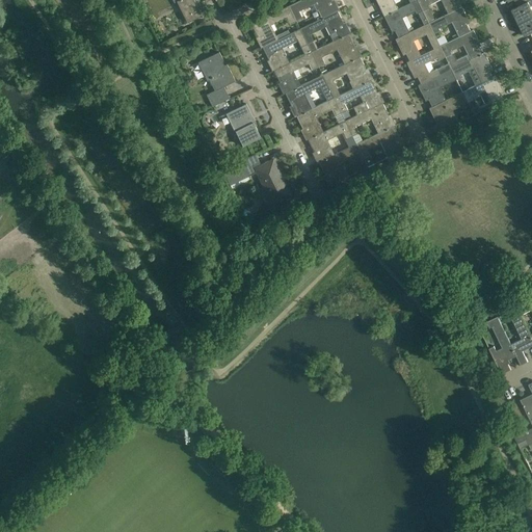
[(173,0),(175,3),(177,1),(186,19),(187,23),(202,16),(193,0),(204,0),(206,2),(209,0),(173,0)]
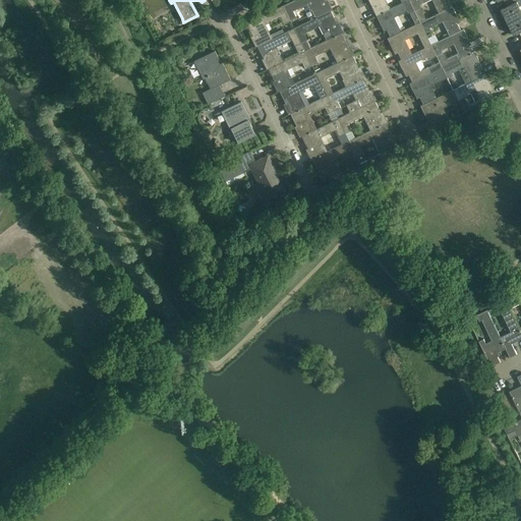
[(315,17),(327,11),(325,4),(322,5),(321,2),(326,0),(325,0),(293,0),(283,5),(290,20),(296,17),(293,11),(308,3),(315,17)]
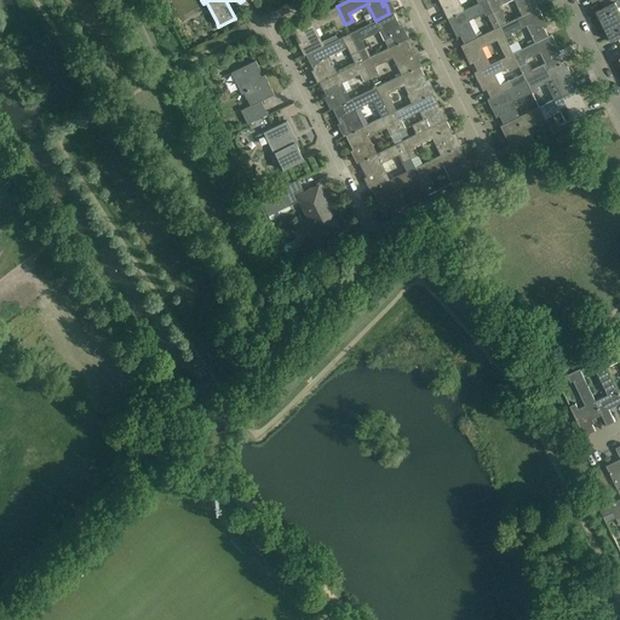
[(437,0),(438,3),(442,0),(451,17),(464,11),(458,0),(437,0)]
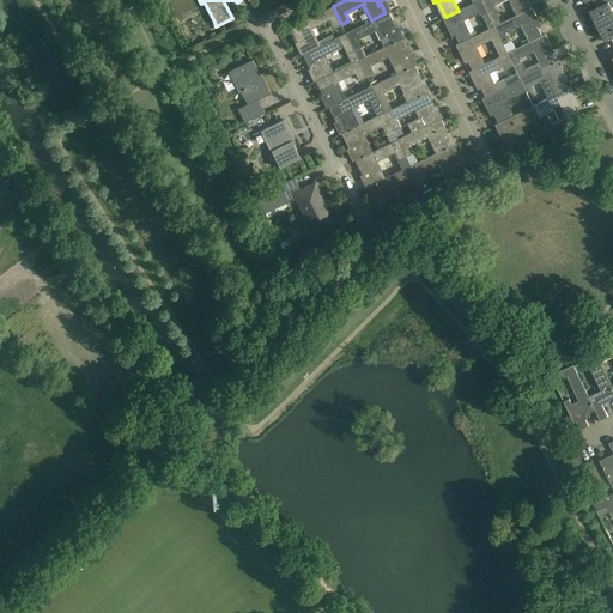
[(489,29),(493,26),(487,13),(480,0),(479,0),(445,17),(442,19),(447,29),(450,26),(457,43),(471,37),(463,22),(463,20),(478,13),(480,17),(481,16),(489,29)]
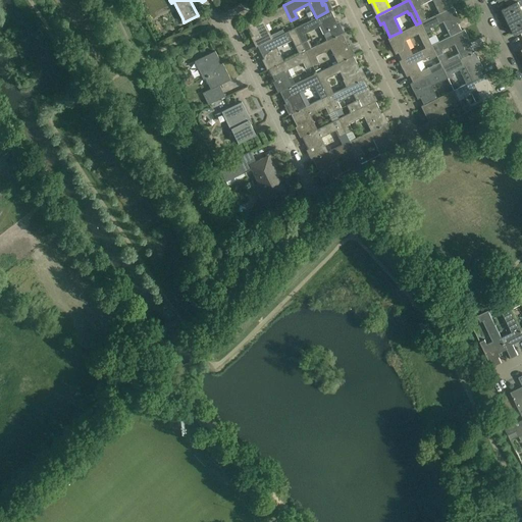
[(409,0),(415,11),(420,22),(426,18),(420,5),(429,0),(431,0),(438,12),(450,8),(446,0),(409,0)]
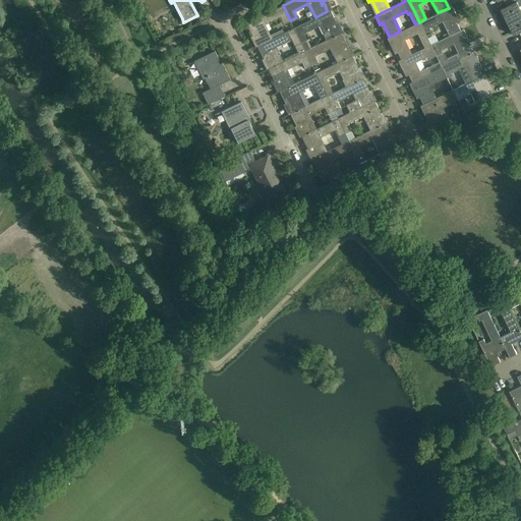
[(520,0),(504,0),(507,6),(501,9),(504,15),(505,15),(509,22),(520,15),(520,0)]
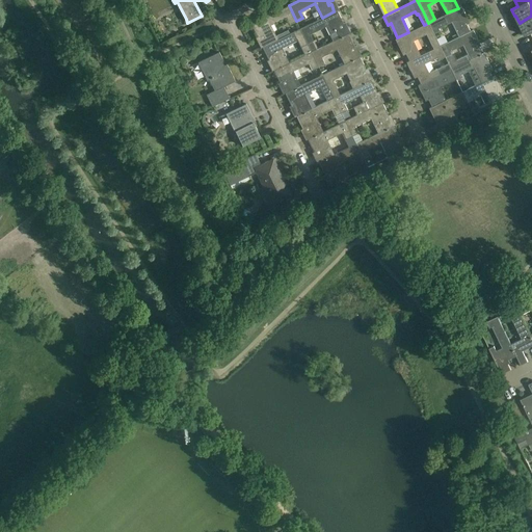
[(261,40),(264,46),(278,38),(271,25),(287,18),(290,24),(296,21),(289,5),(251,24),(258,37),(263,34),(264,37),(261,40)]
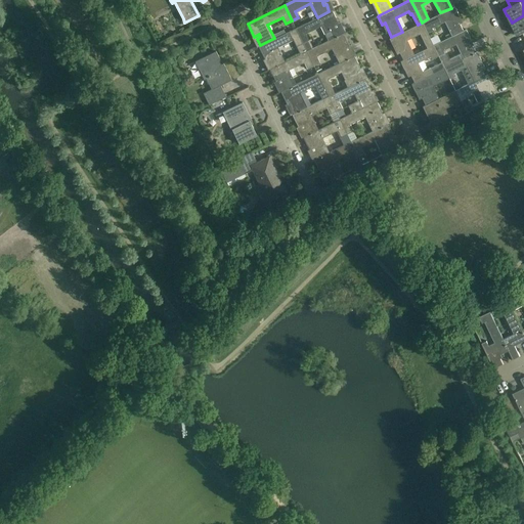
[(428,18),(422,23),(427,33),(433,30),(432,28),(444,22),(451,36),(463,31),(455,16),(459,14),(454,6),(451,8),(440,12),(428,18)]
